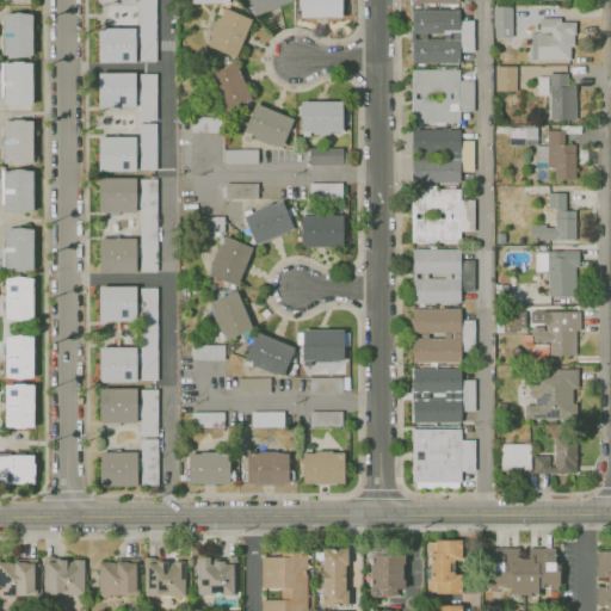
[(137,0),(139,59),(155,59),(155,0),(137,0)]
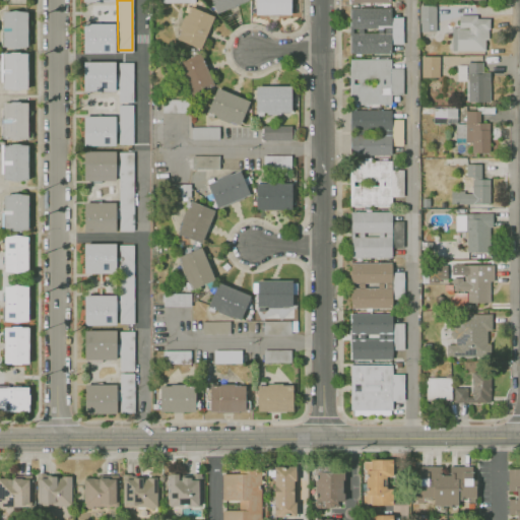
[(210,0),(214,12),(248,1),(247,0),(210,0)]
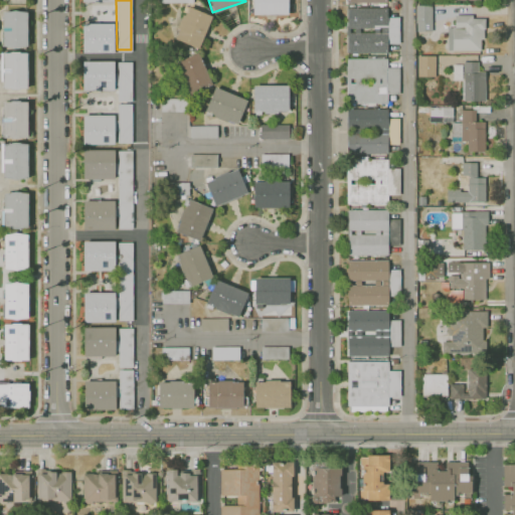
[(252,0),(252,14),(287,13),(287,0),(252,0)]
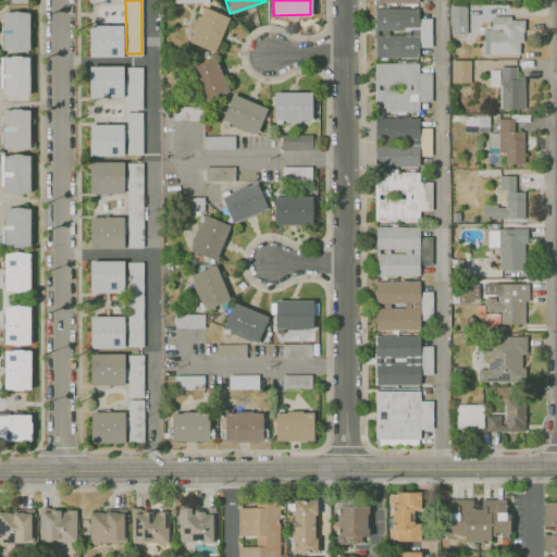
[(467,34),(467,5),(449,4),(449,33),(467,34)]
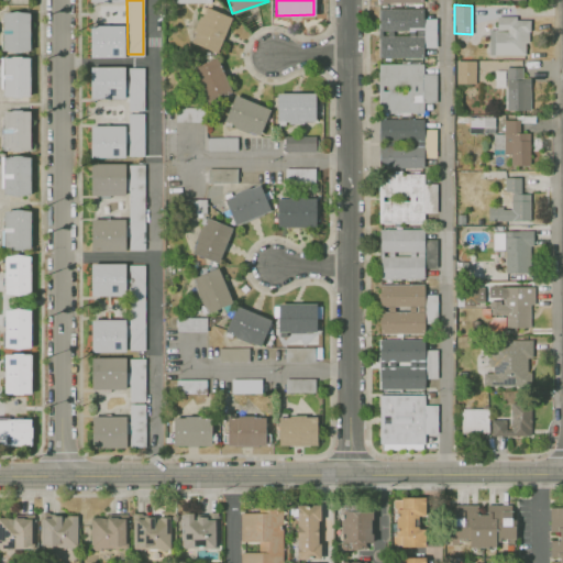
[(488,54),(528,54),(527,19),(516,19),(516,4),(485,4),(486,17),(496,17),(496,29),(488,30),(488,54)]
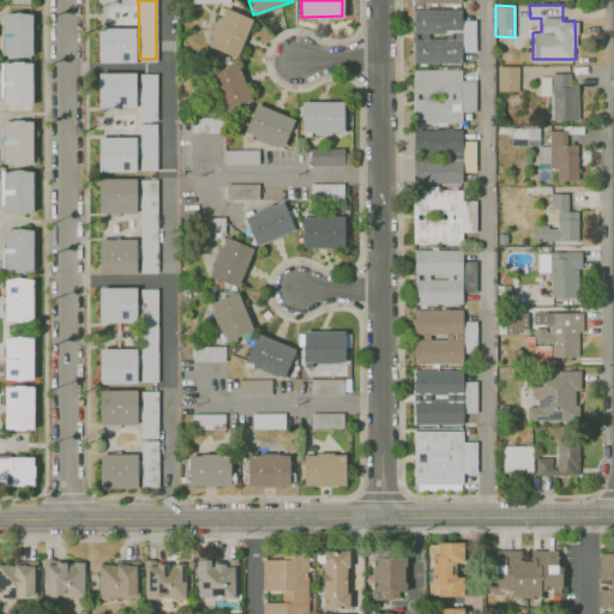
[(252,18),(222,6),(206,44),(236,56),(252,18)]
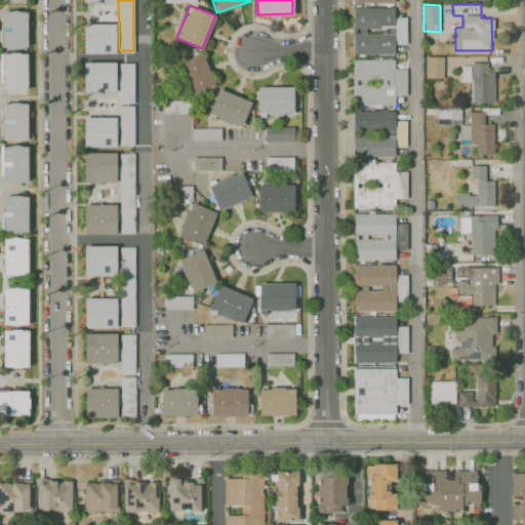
[(406,44),(406,16),(394,16),(394,7),(353,7),(353,53),(394,53),(395,43),(406,44)]
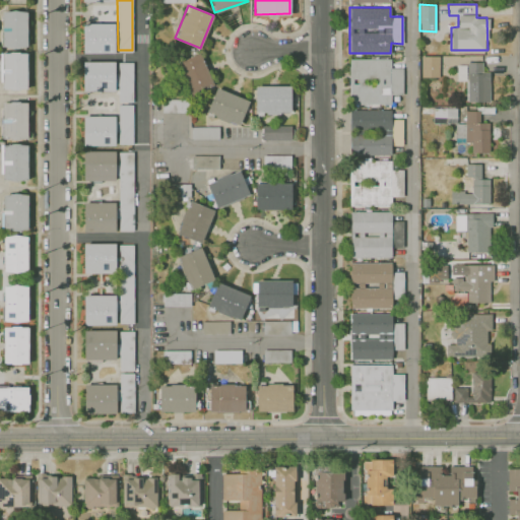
[(27,11),(2,10),(1,47),(26,47),(27,11)]
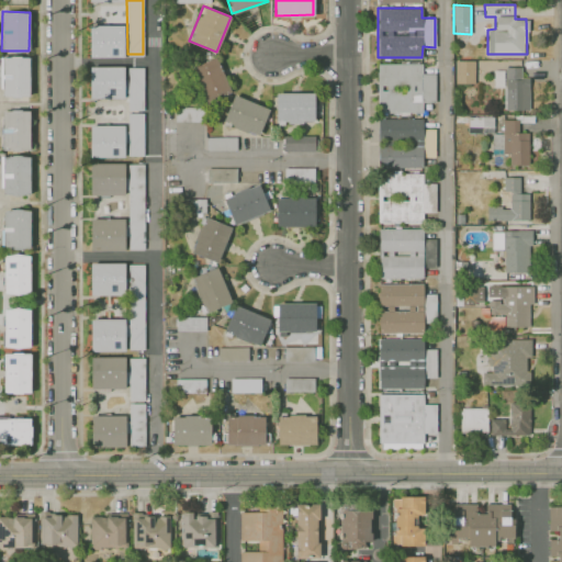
[(89,23),(89,55),(124,55),(123,23),(89,23)]
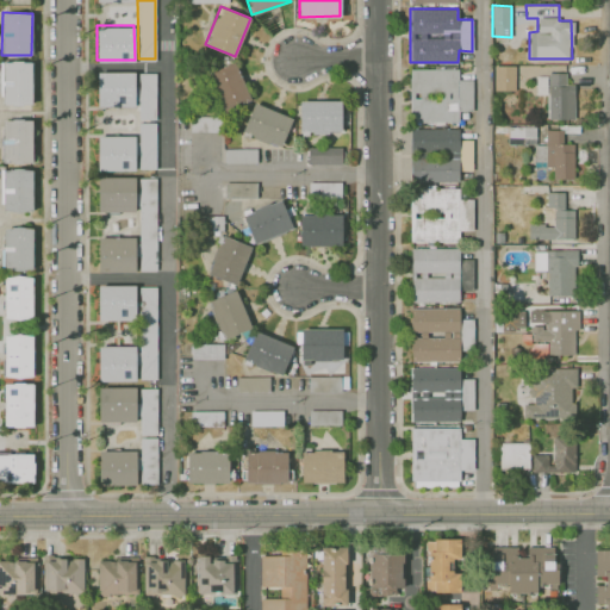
[(31,61),(1,61),(1,105),(32,104),(31,61)]
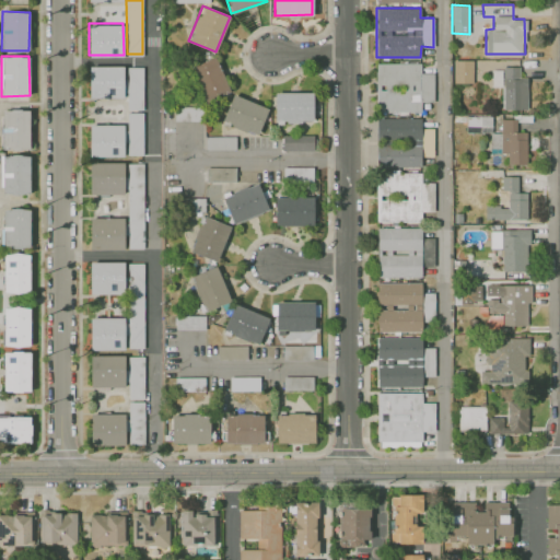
[(228,94),(219,57),(195,63),(203,101),(228,94)]
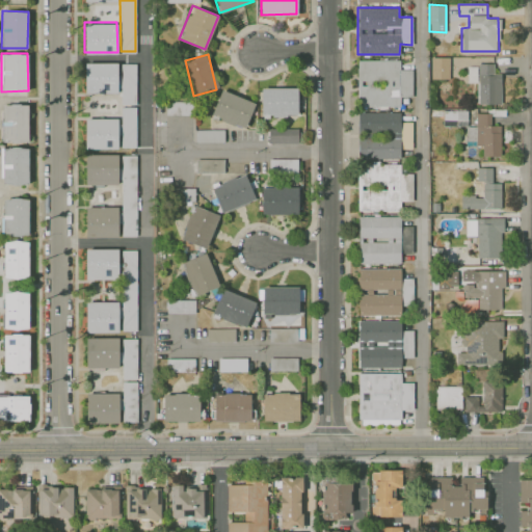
[(449,57),(430,57),(430,78),(449,78),(449,57)]
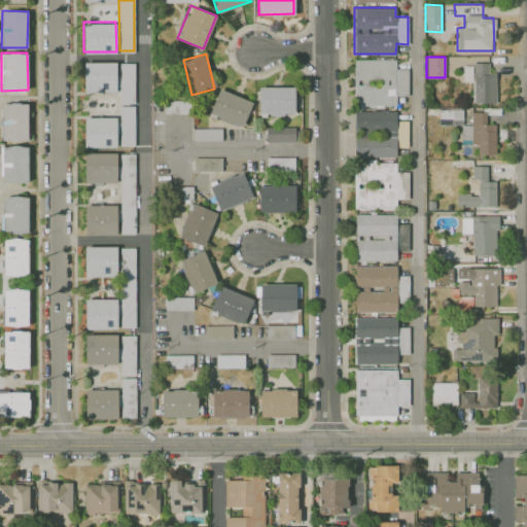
[(408,68),(395,68),(395,59),(353,60),(354,105),(395,105),(395,96),(408,95),(408,68)]
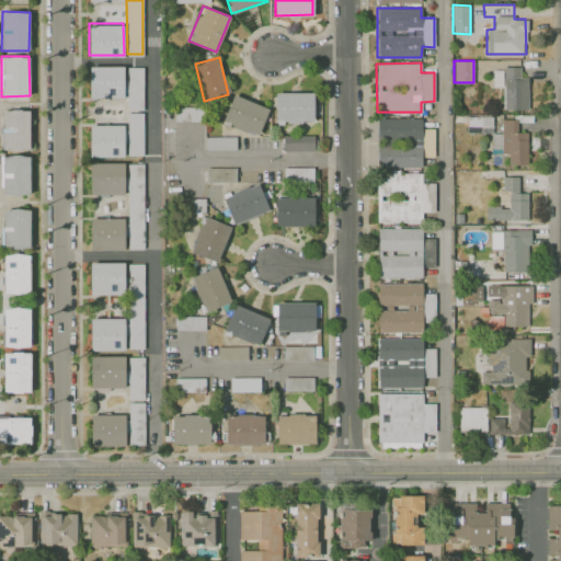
[(124,66),(89,66),(90,98),(124,98),(124,66)]
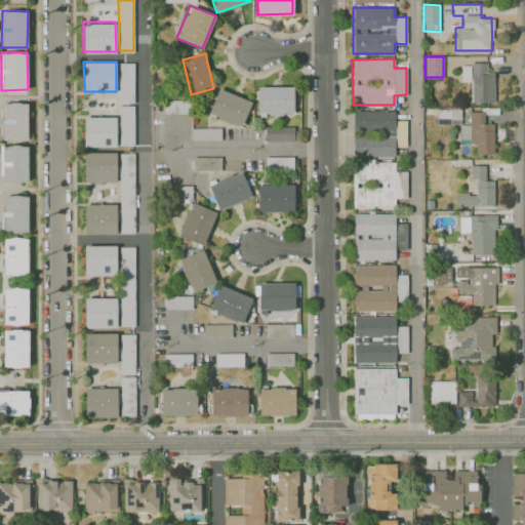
[(120,103),(134,103),(133,62),(119,63),(120,103)]
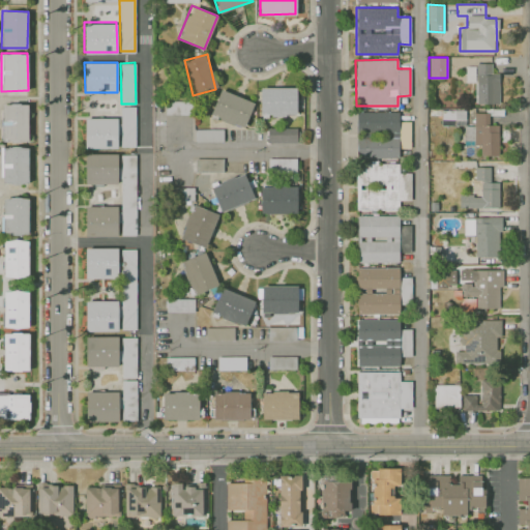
[(496,102),(497,63),(476,62),(475,102),(496,102)]
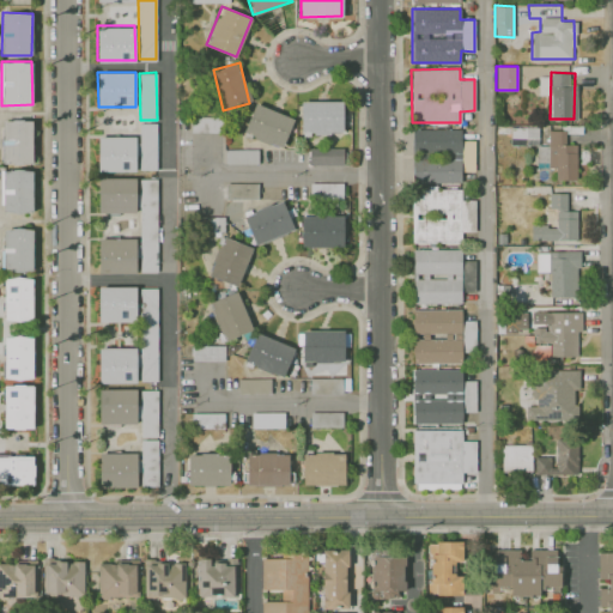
[(539,95),(550,95),(550,77),(539,77),(539,95)]
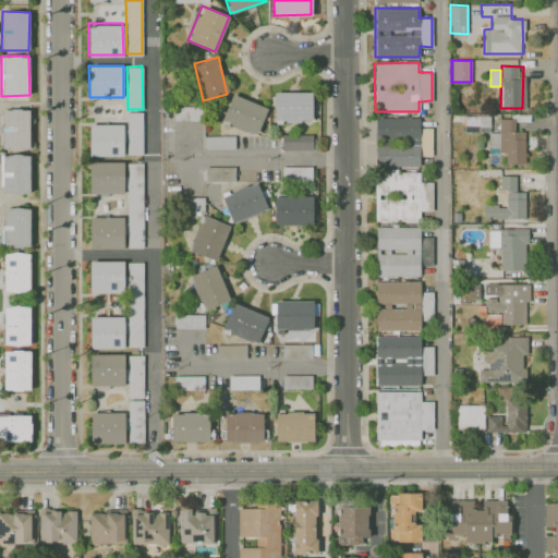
[(312,92),(274,92),(274,121),(312,121),(312,92)]
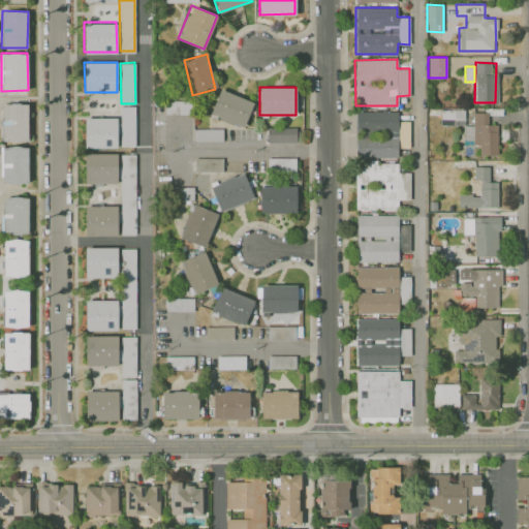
[(253,102),(220,88),(210,114),(243,127),(253,102)]
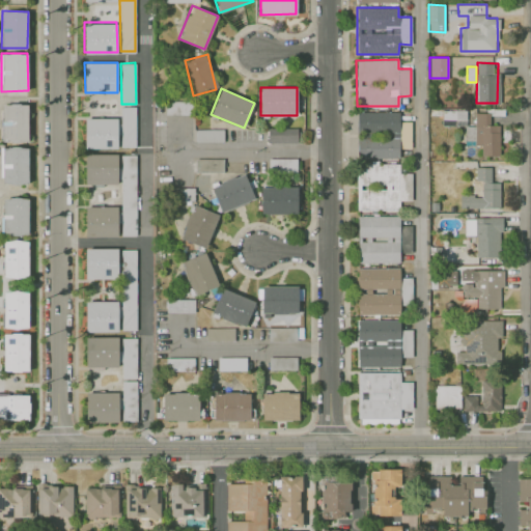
[(27,103),(1,104),(2,141),(28,141),(27,103)]
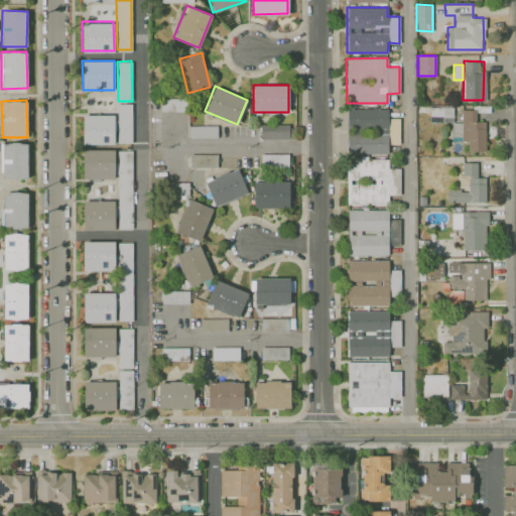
[(131,143),(132,104),(116,104),(116,142),(131,143)]
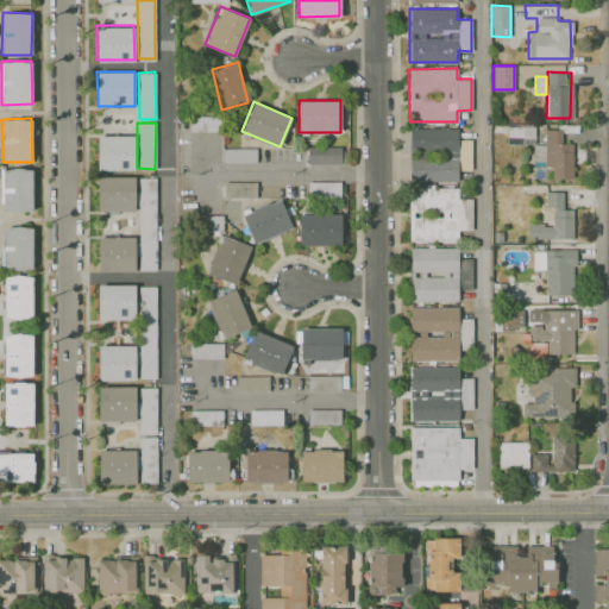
[(507,143),(534,144),(534,126),(508,126),(507,143)]
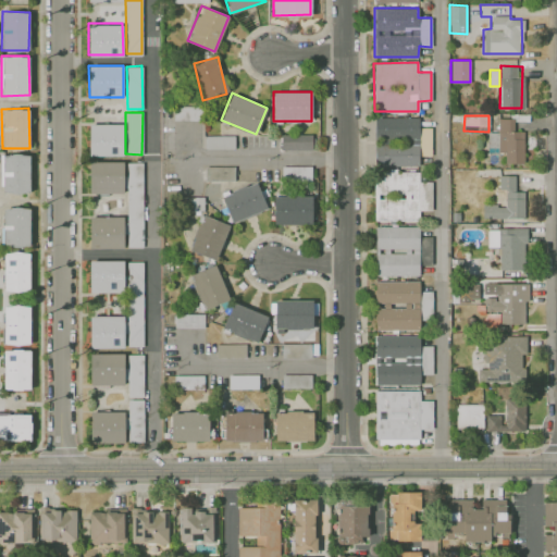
[(431,127),(419,127),(419,118),(375,116),(374,165),(418,165),(418,156),(431,156),(431,127)]
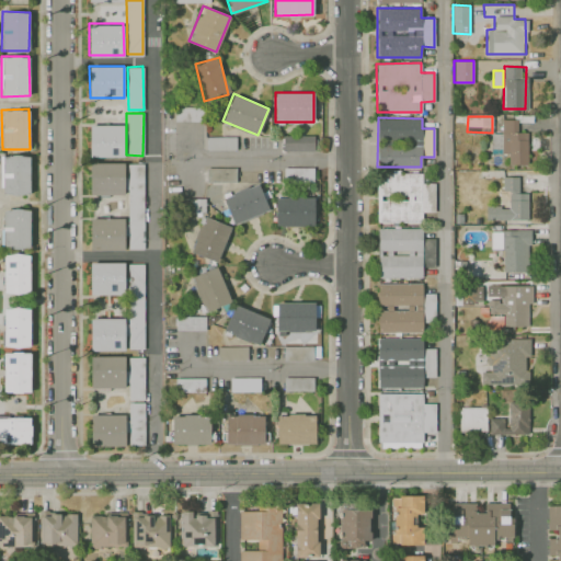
[(527,164),(528,132),(517,132),(517,119),(502,118),(501,152),(508,153),(508,164),(527,164)]
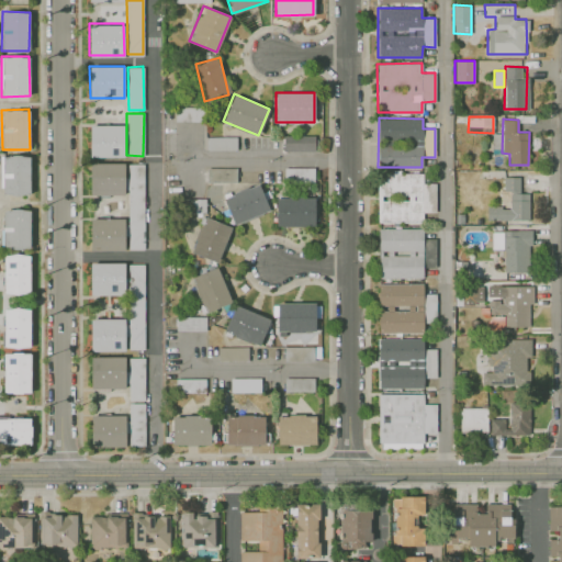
[(124,125),(90,124),(90,156),(124,157),(124,125)]
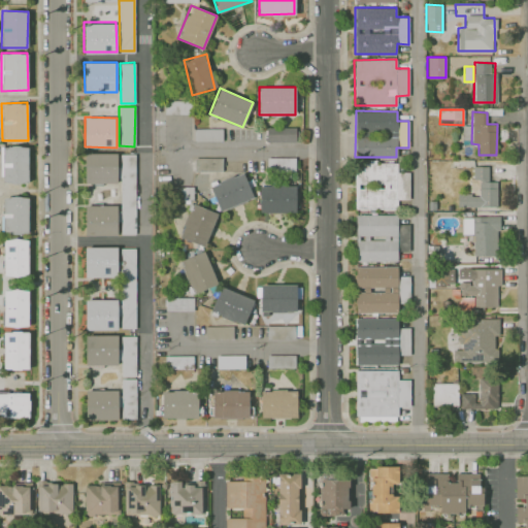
[(266,141),(295,141),(295,127),(266,127),(266,141)]
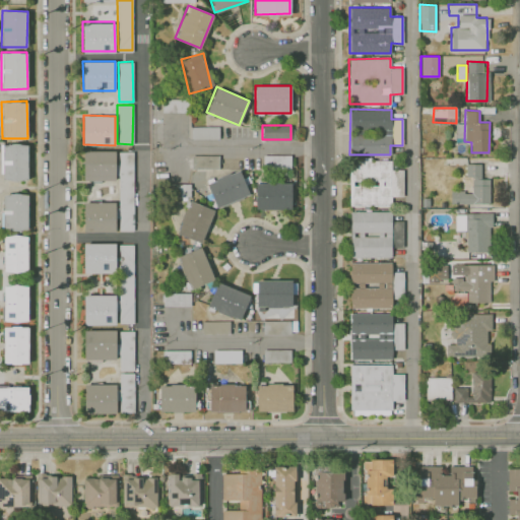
[(218,138),(218,126),(191,126),(191,138),(218,138)]
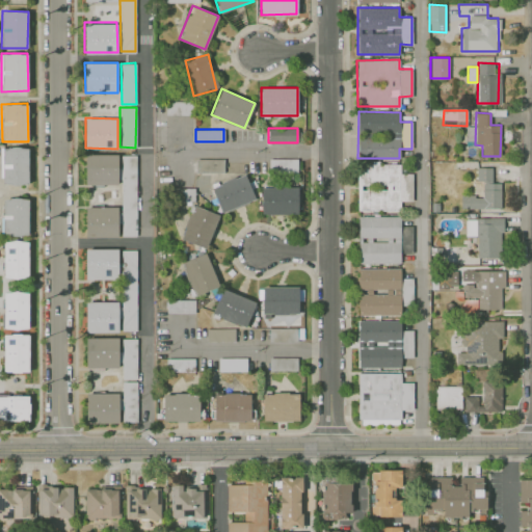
[(28,147),(2,147),(2,184),(28,184),(28,147)]
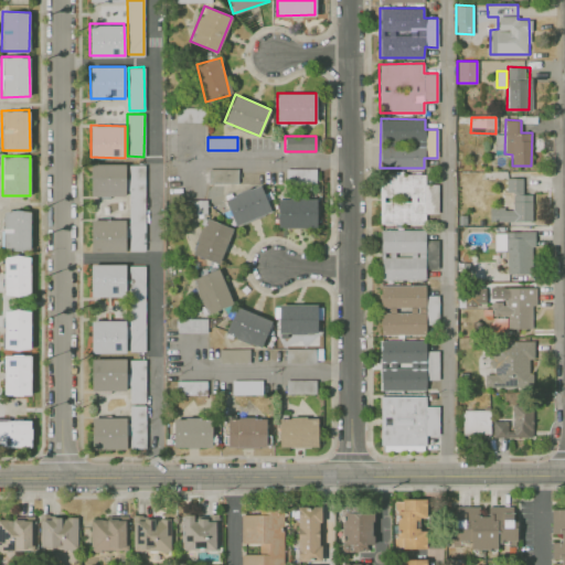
[(91,195),(125,195),(124,163),(91,163),(91,195)]
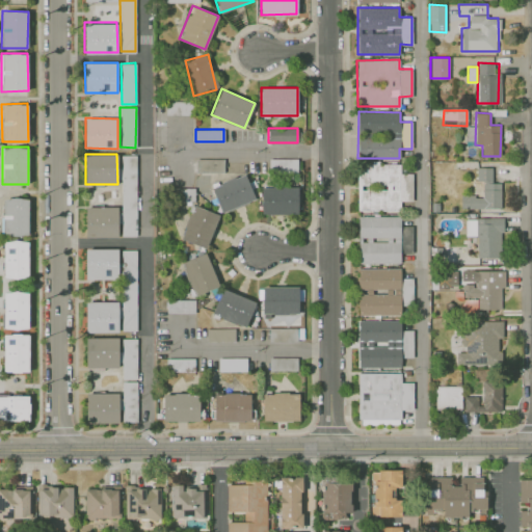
[(122,236),(136,236),(136,155),(118,155),(118,183),(121,183),(122,236)]
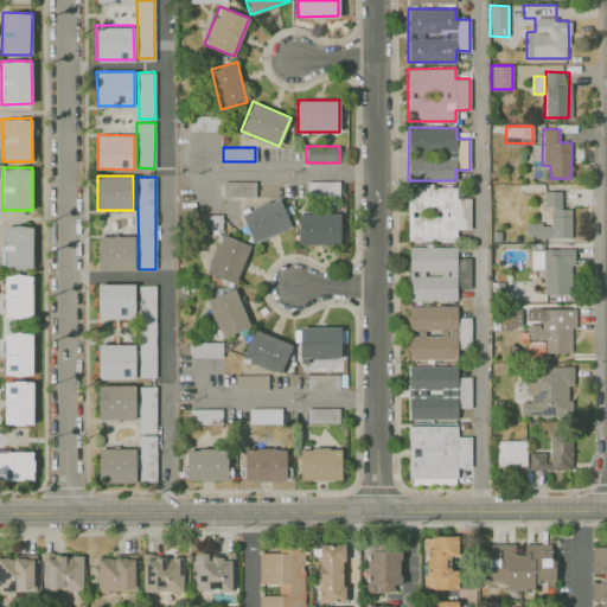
[(255,181),(223,180),(223,196),(255,197),(255,181)]
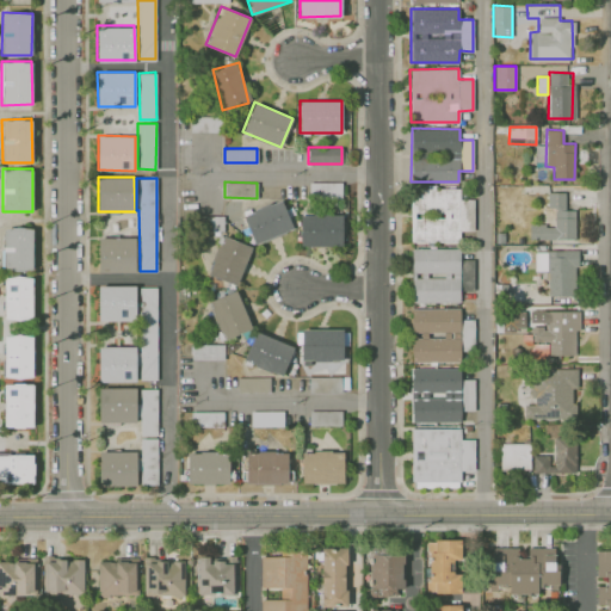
[(341,197),(340,181),(308,183),(309,198),(341,197)]
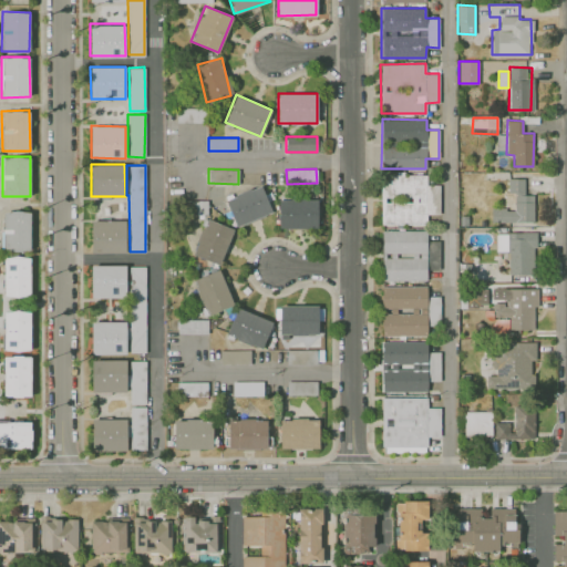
[(439,184),(425,184),(425,174),(380,176),(381,225),(426,224),(426,214),(440,213),(439,184)]
